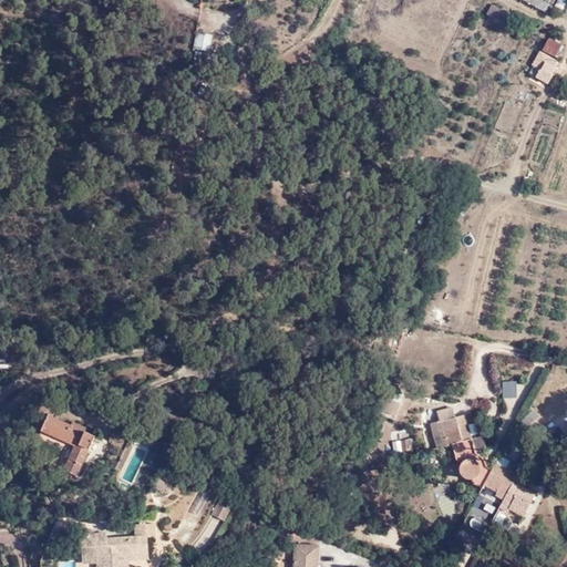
[(487,13),(500,18),(503,8),(492,3),(487,13)]
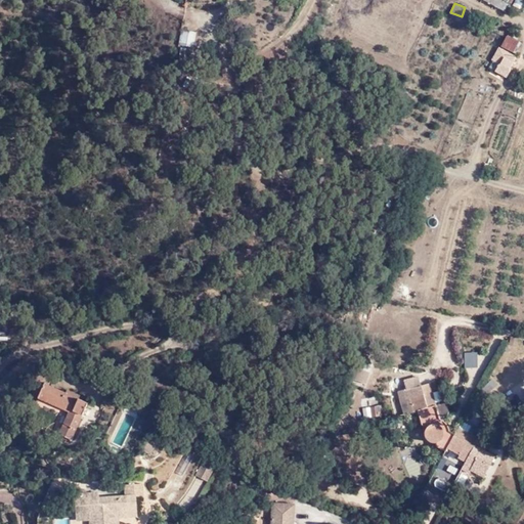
[(521,40),(506,33),(500,44),(515,51),(521,40)]
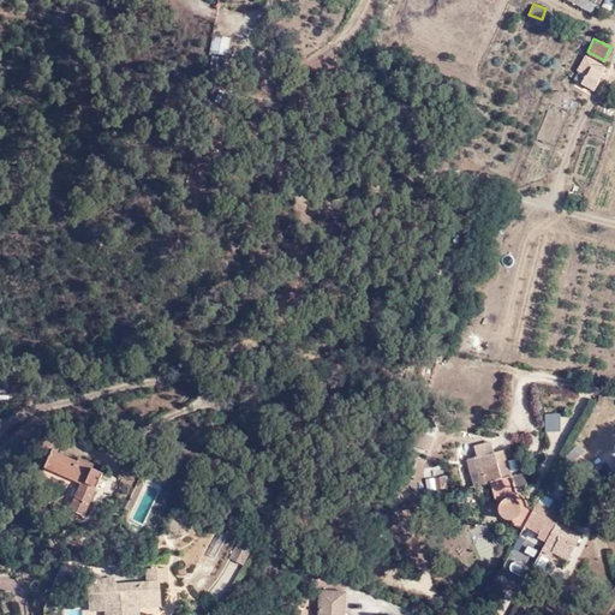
[(593,130),(609,135),(614,119),(598,114),(593,130)]
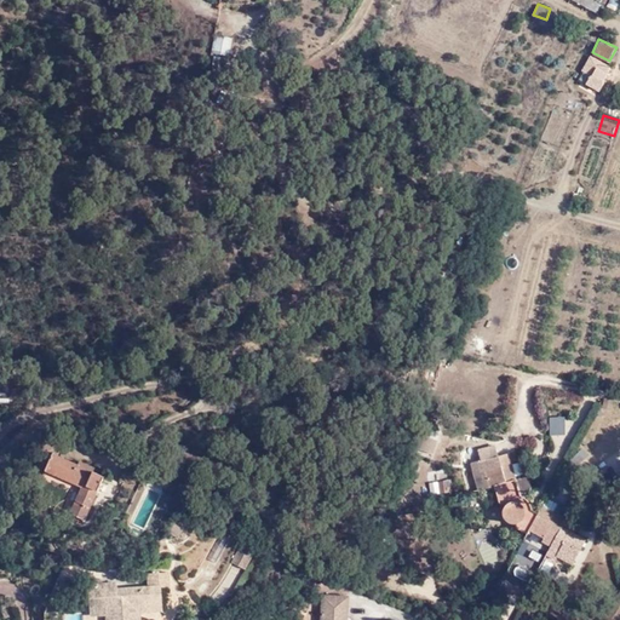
[(413,445),(431,452),(436,437),(418,431),(413,445)]
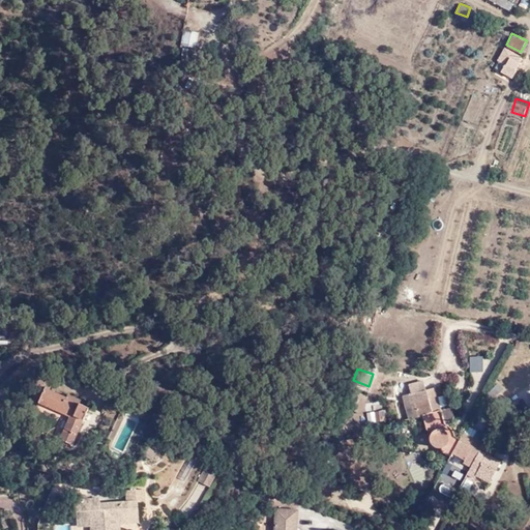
[(31,402),(32,403),(61,416),(52,438),(64,443),(81,407),(72,403),(74,399),(60,391),(58,396),(39,388),(38,387),(31,402)]
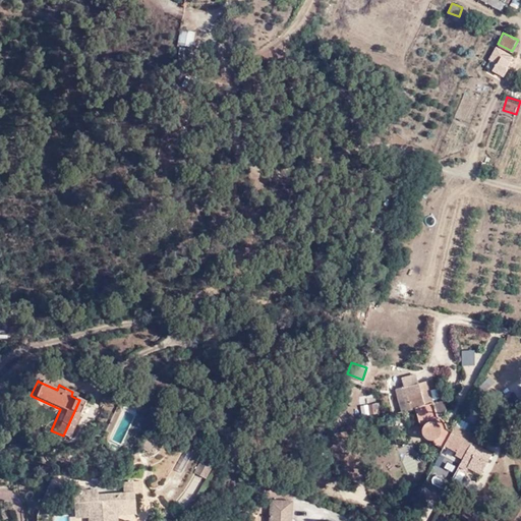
[(430,441),(443,446),(454,424),(450,430),(447,428),(446,421),(440,418),(427,381),(401,388),(403,396),(407,396),(409,409),(413,409),(418,423),(424,426),(422,433),(426,439),(430,441)]
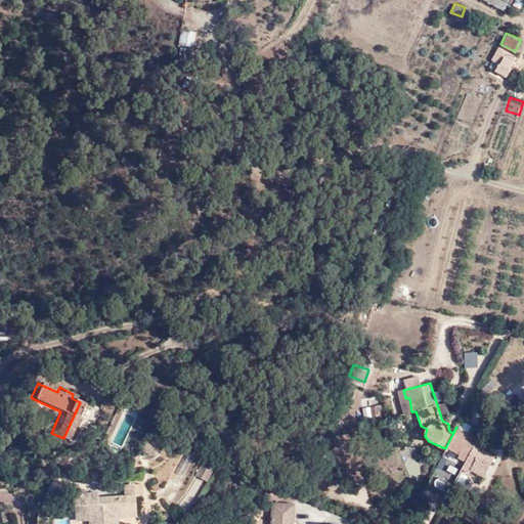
[(447,403),(439,404),(441,418),(449,417),(447,403)]
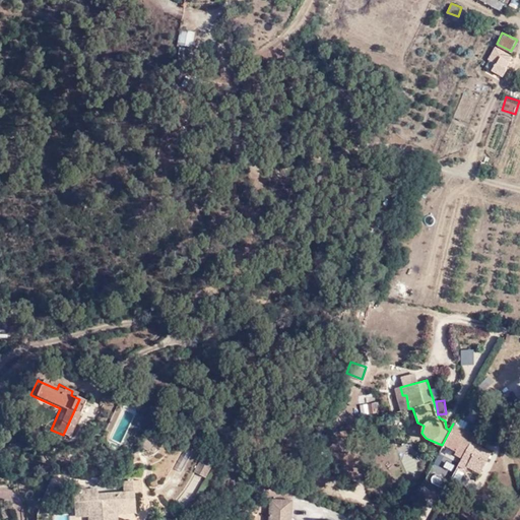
[(453,424),(442,445),(442,446),(443,444),(456,450),(454,454),(461,458),(458,464),(465,468),(467,466),(479,472),(491,453),(471,444),(474,436),(453,424)]
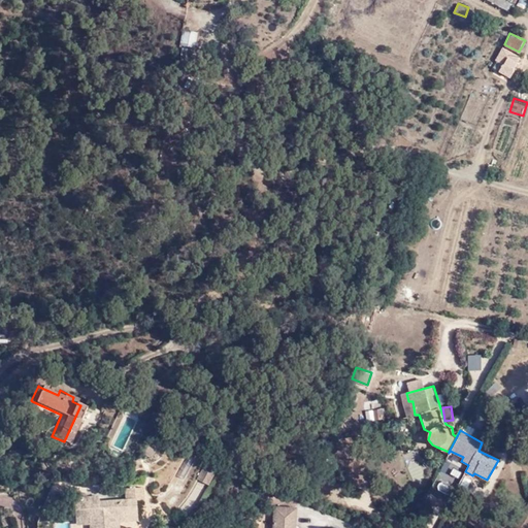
[(199,480),(211,484),(217,468),(204,464),(199,480)]
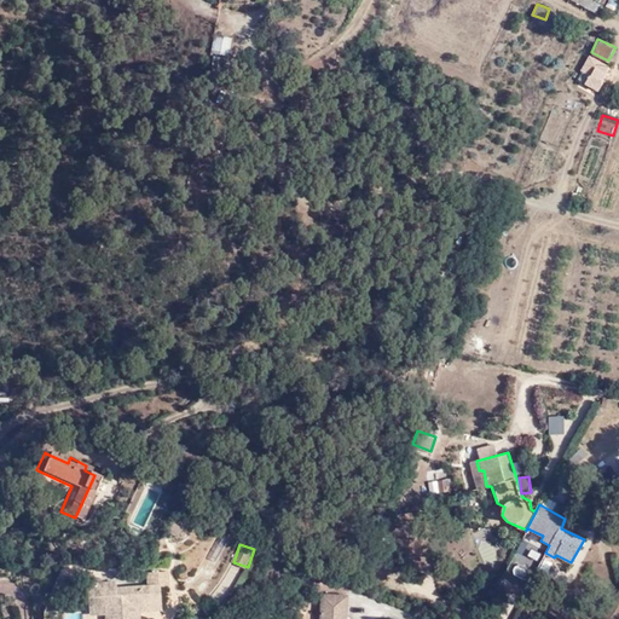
[(526,547),(520,561),(537,568),(543,554),(526,547)]
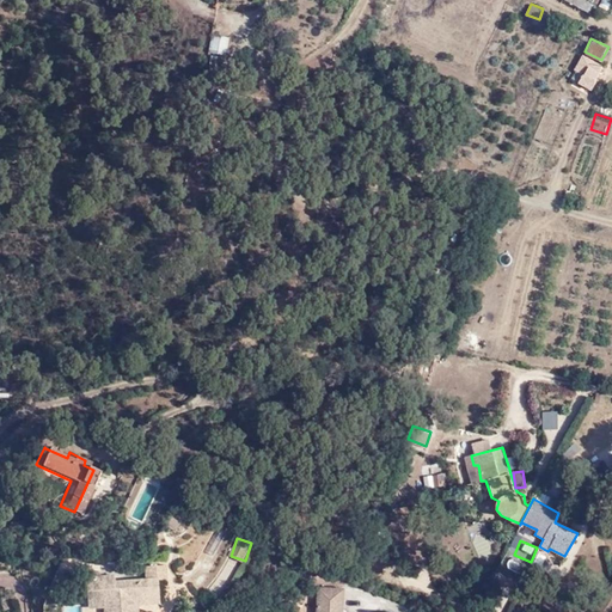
[(560,571),(563,556),(540,551),(538,562),(548,564),(546,569),(560,571)]
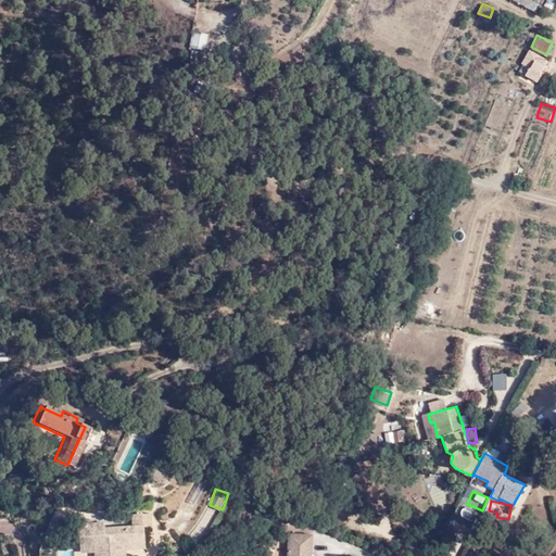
[(476,521),(479,510),(464,506),(460,518),(476,521)]
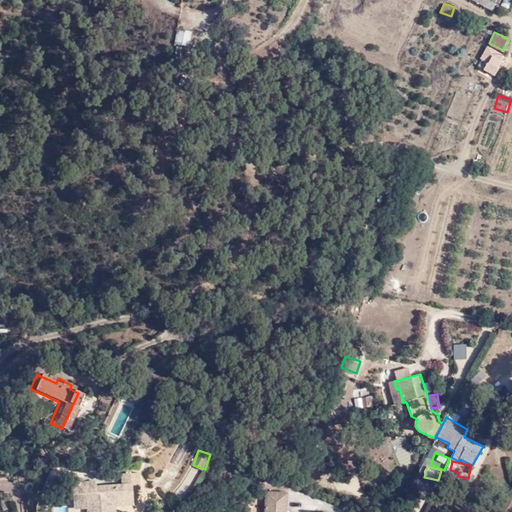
[(114,482),(89,484),(89,492),(80,492),(79,480),(66,481),(68,509),(72,508),(80,507),(80,511),(109,511),(109,505),(127,504),(126,482),(132,482),(131,472),(114,472),(114,482)]
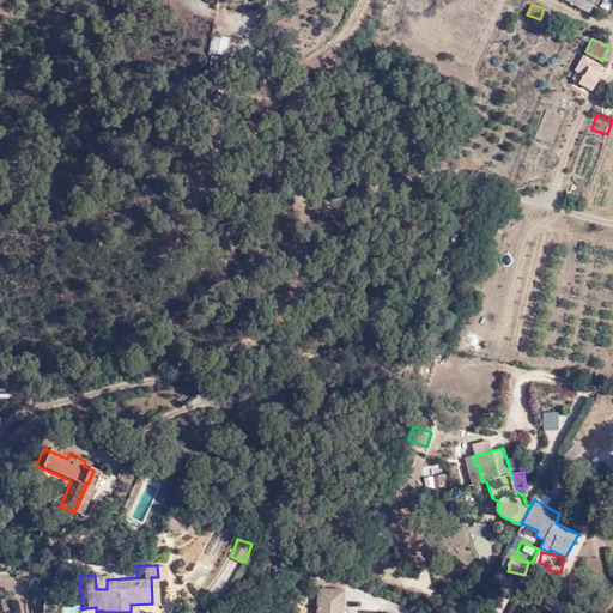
[(107,589),(107,580),(107,574),(95,575),(96,589),(107,589)]
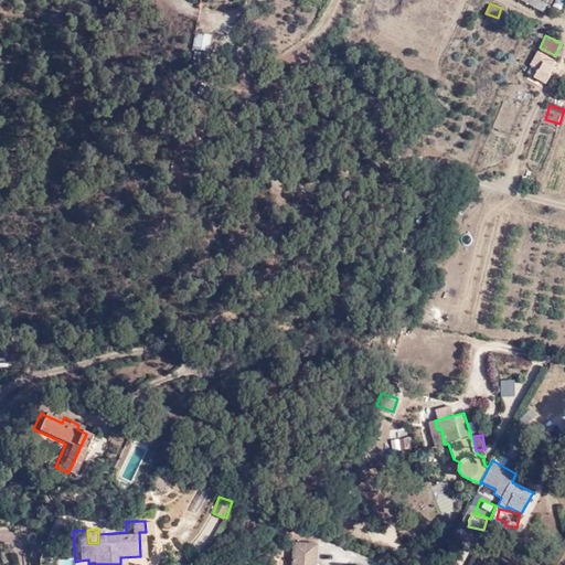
[(315,564),(316,543),(290,542),(288,564),(315,564)]
